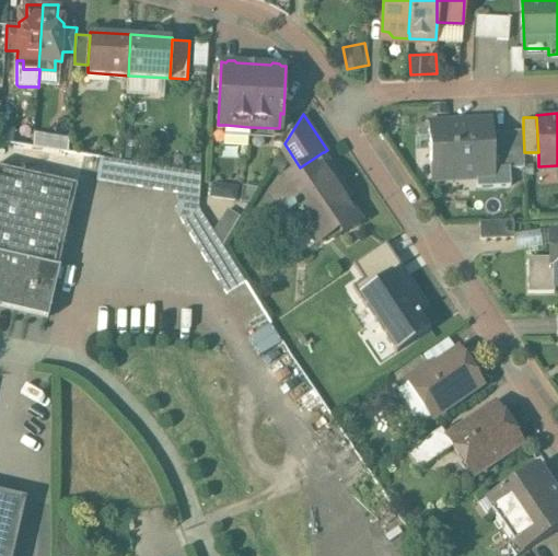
[(455,118),(431,119),(434,177),(458,176),(458,171),(496,169),(496,168),(493,129),(493,120),(455,123),(455,118)]
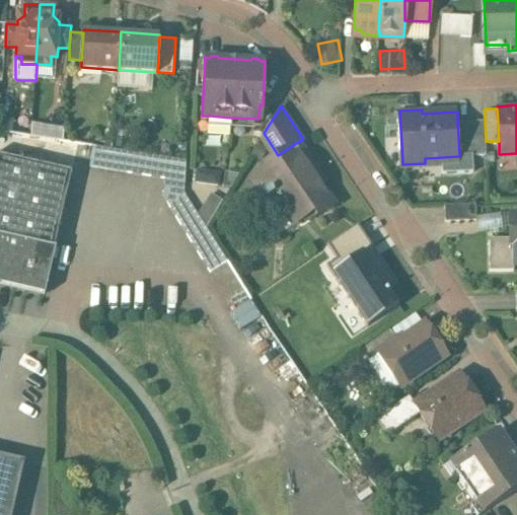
[(231,118),(210,116),(209,128),(230,130),(231,118)]
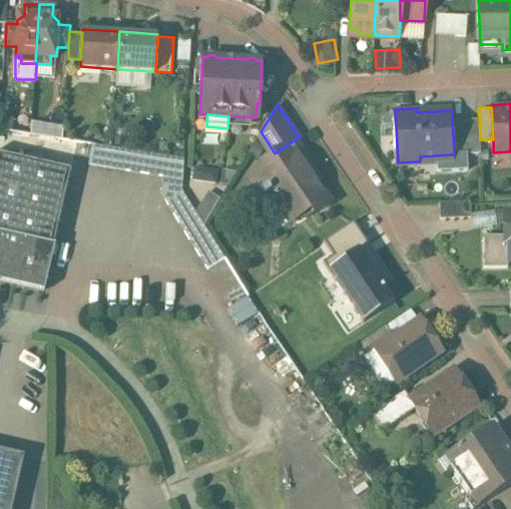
[(479,116),(452,118),(454,153),(481,151),(480,139),(479,116)]
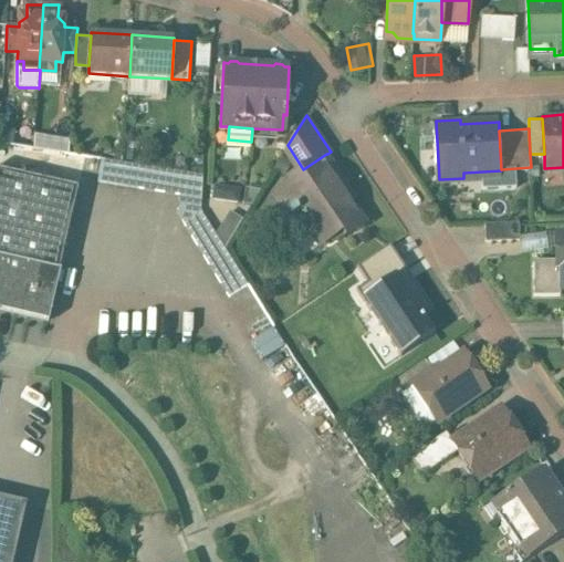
[(37,148),(72,149),(73,133),(37,132),(37,148)]
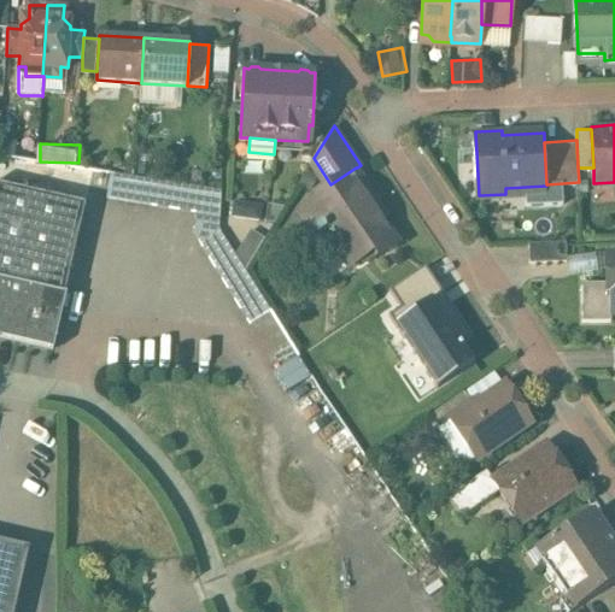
[(331,184),(317,193),(322,201),(306,211),(317,227),(312,229),(317,235),(326,229),(351,265),(374,249),(379,256),(399,241),(365,189),(369,187),(357,168),(356,168),(331,184)]
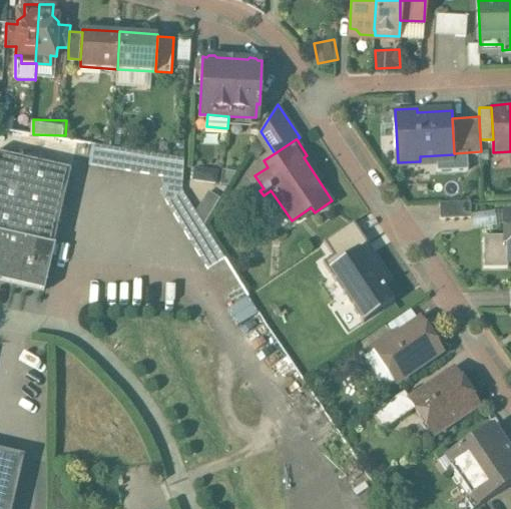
[(184,156),(130,147),(127,167),(164,173),(162,186),(166,195),(169,201),(208,266),(226,256),(205,221),(182,188),(184,156)]
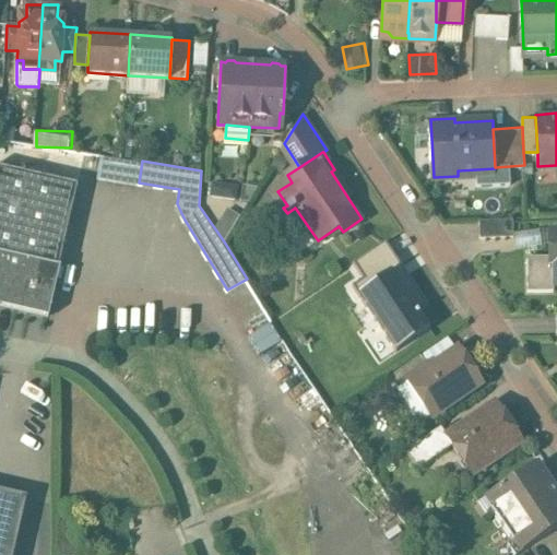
[(75,182),(0,165),(0,249),(58,263),(75,182)]
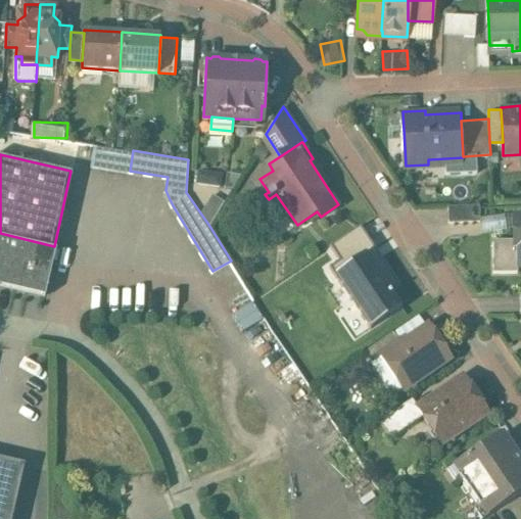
[(200,166),(198,179),(223,183),(226,170),(200,166)]
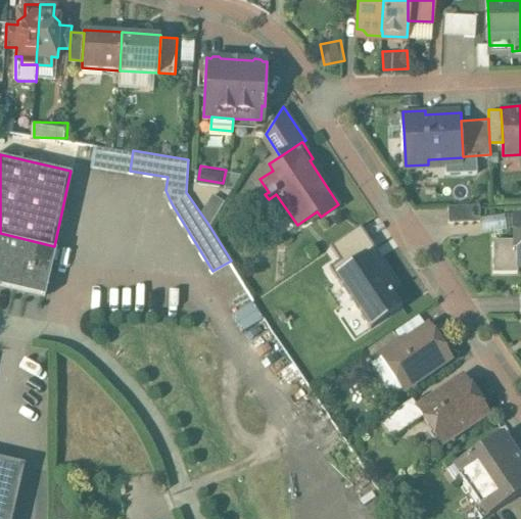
[(480,202),(448,204),(450,221),(481,219),(480,202)]
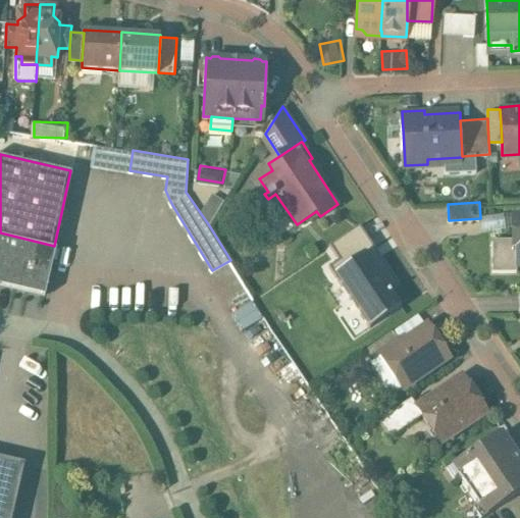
[(54,246),(0,232),(0,279),(45,290),(55,246),(54,246)]
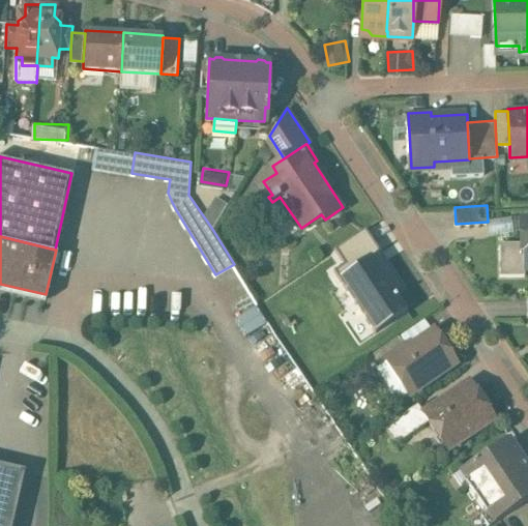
[(406,289),(380,250),(340,276),(357,303),(365,298),(384,326),(408,311),(398,294),(406,289)]
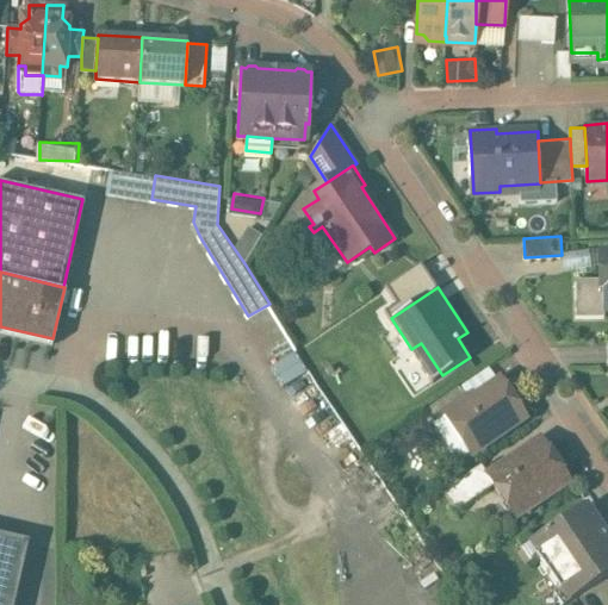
[(297,349),(274,361),(285,381),(308,368),(297,349)]
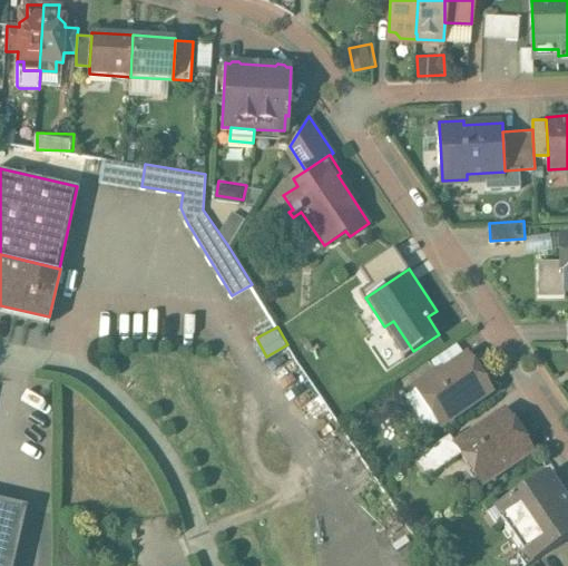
[(468,355),(439,376),(437,372),(415,387),(415,388),(440,423),(460,409),(466,411),(475,406),(476,399),(491,388),(468,355)]
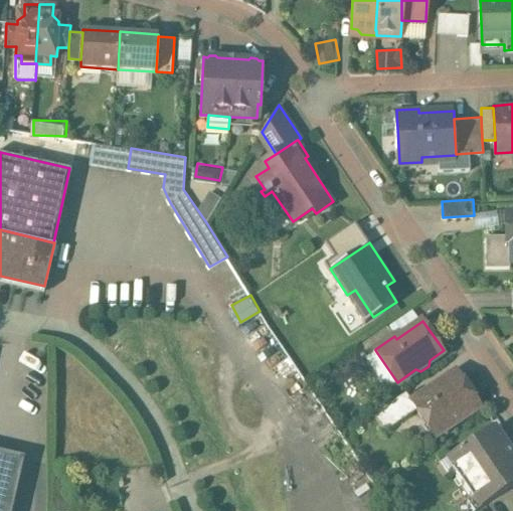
[(387,326),(359,345),(367,355),(375,350),(375,349),(394,336),(387,326)]
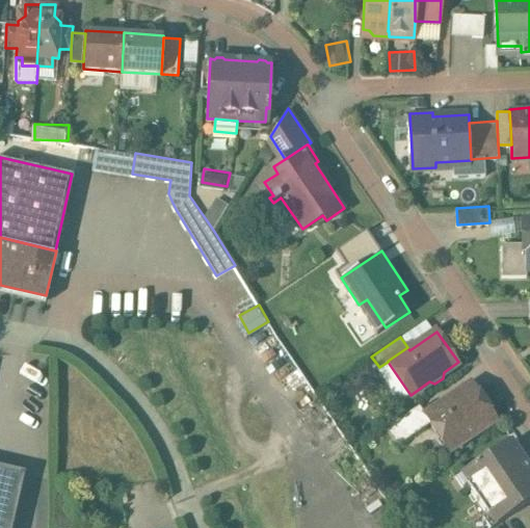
[(472,384),(426,414),(450,448),(468,437),(474,438),(480,432),(481,426),(496,418),(472,384)]
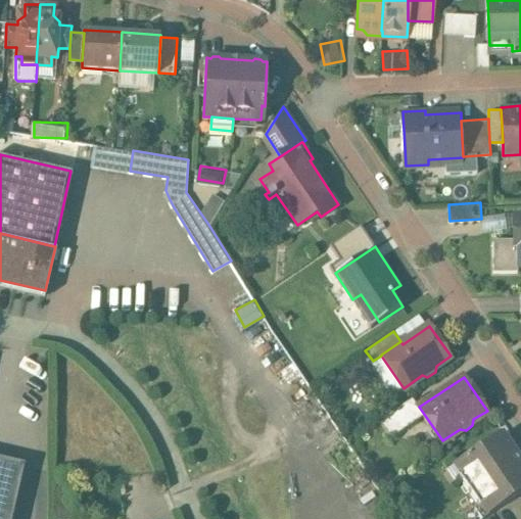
[(520,461),(502,432),(455,464),(462,475),(460,476),(479,505),(481,504),(488,514),(520,491),(520,461)]
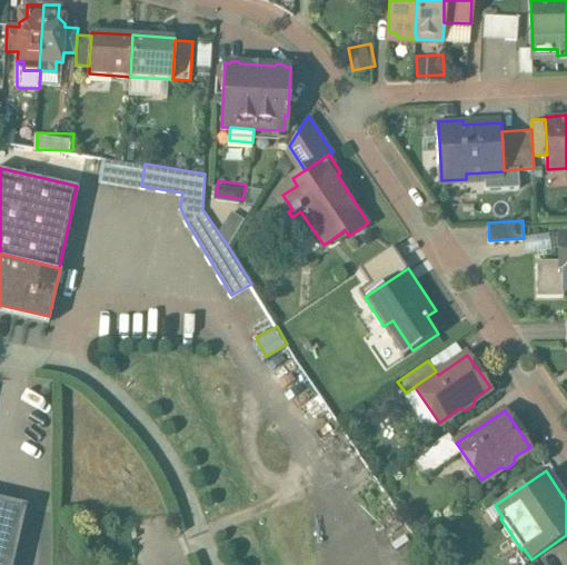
[(0,564),(12,564),(28,504),(0,496),(0,564)]
